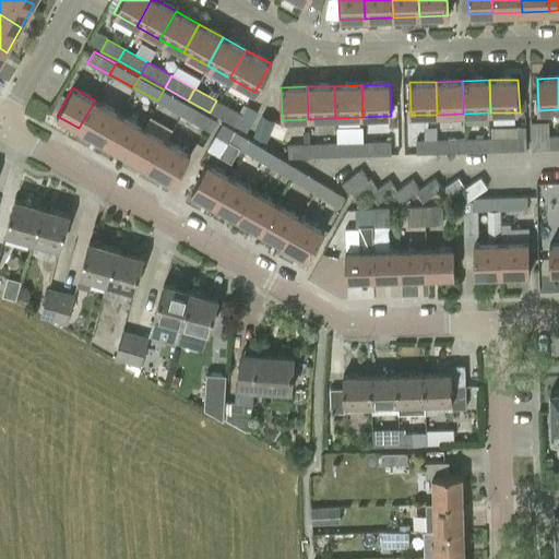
[(157,100),(180,114),(187,103),(164,90),(157,100)]
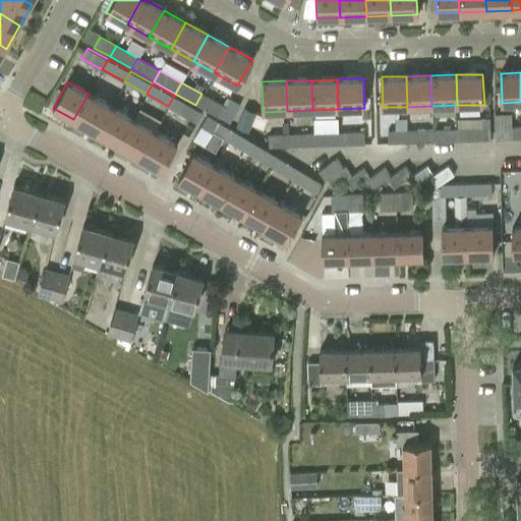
[(73,119),(96,132),(111,107),(89,94),(73,119)]
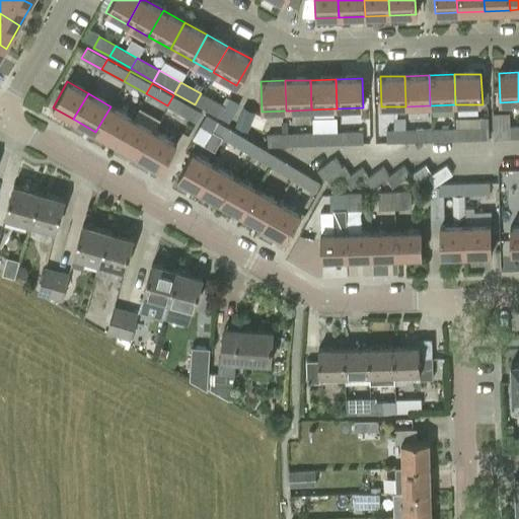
[(195,104),(220,119),(229,123),(240,104),(229,98),(225,106),(201,93),(195,104)]
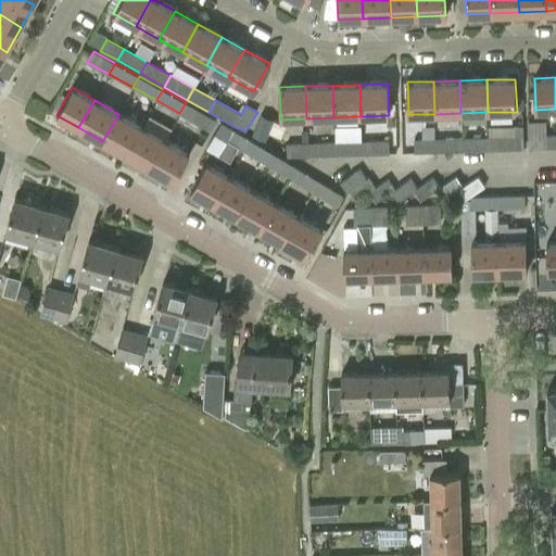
[(217,121),(186,102),(179,113),(211,130),(217,121)]
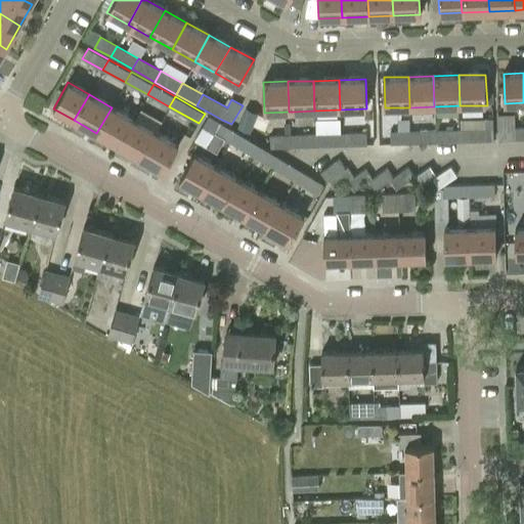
[(119,146),(134,120),(112,107),(96,133),(119,146)]
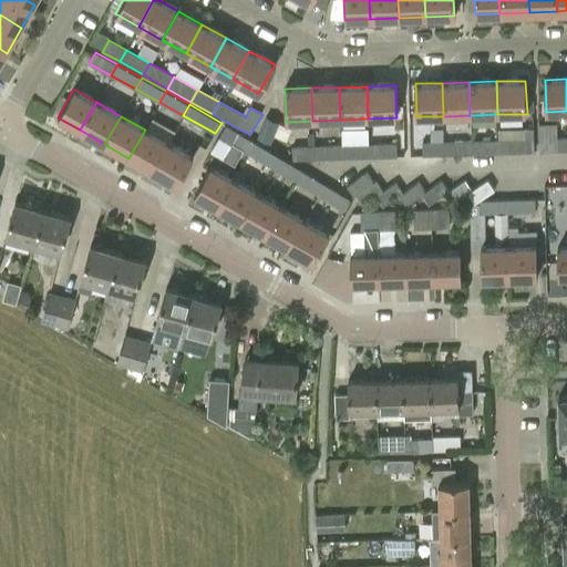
[(257,138),(270,145),(279,123),(266,116),(257,138)]
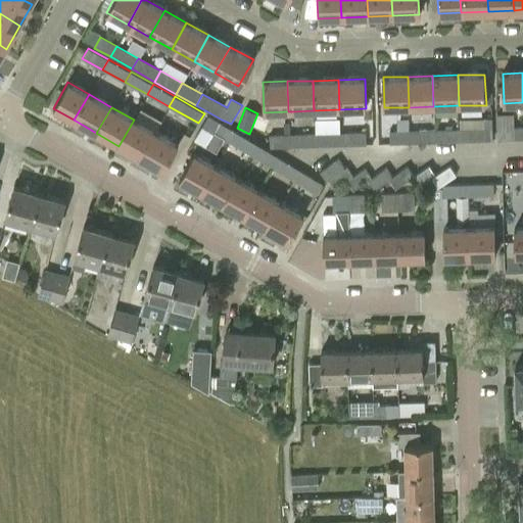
[(498,141),(522,140),(522,127),(514,128),(514,114),(497,115),(498,141)]
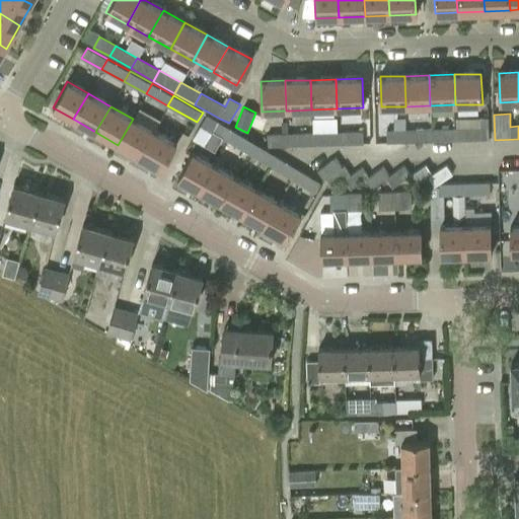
[(212,133),(226,142),(232,131),(207,115),(193,140),(204,147),(212,133)]
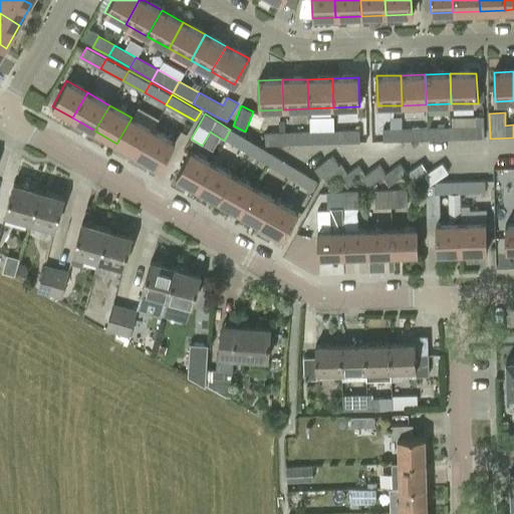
[(474,126),(452,127),(452,140),(484,140),(484,116),(473,116),(474,126)]
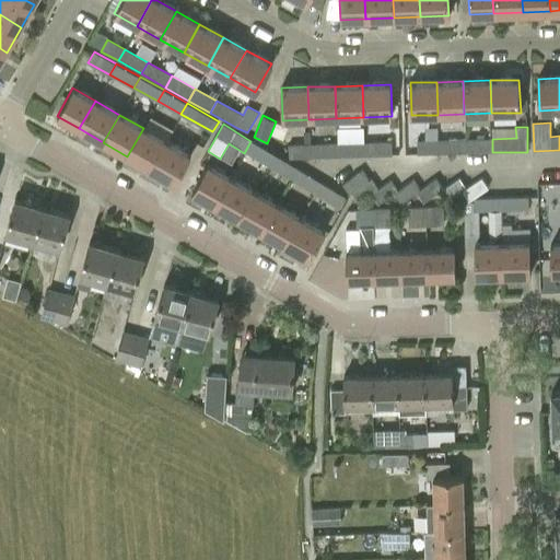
[(127,156),(150,168),(166,141),(143,128),(127,156)]
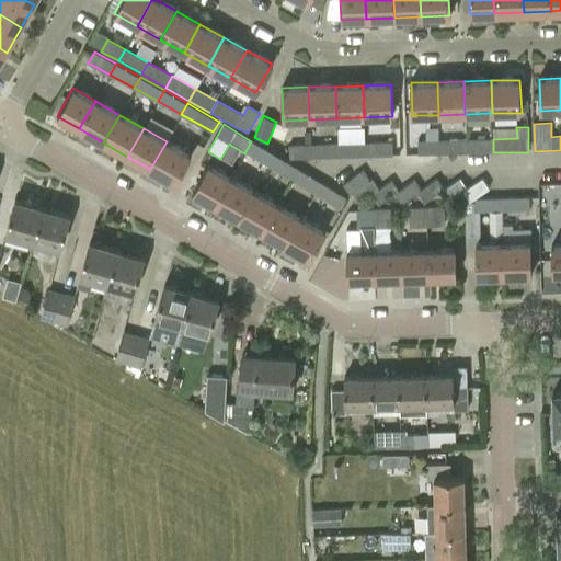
[(465,139),(438,140),(438,155),(465,153),(465,139)]
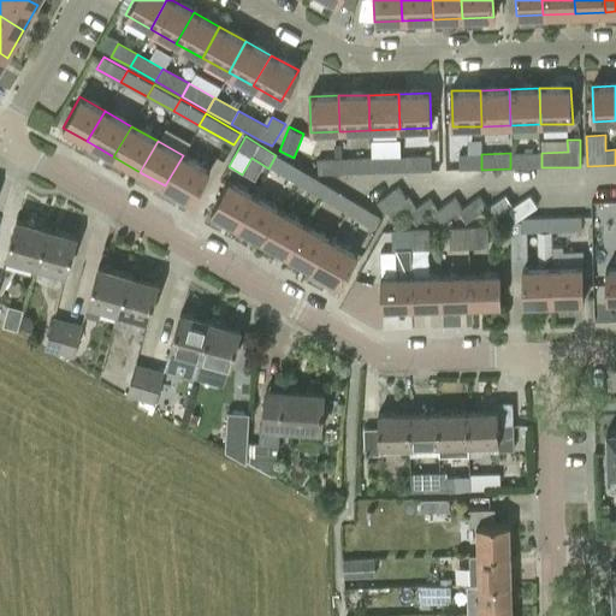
[(510,169),(542,167),(542,153),(510,153),(510,169)]
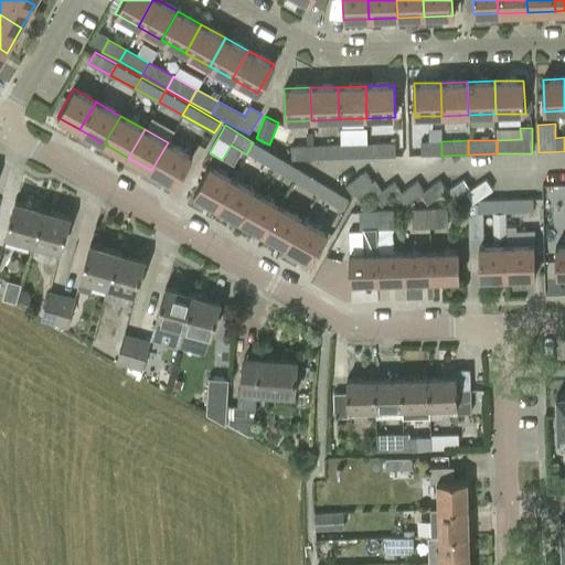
[(420,157),(441,156),(441,141),(420,142),(420,157)]
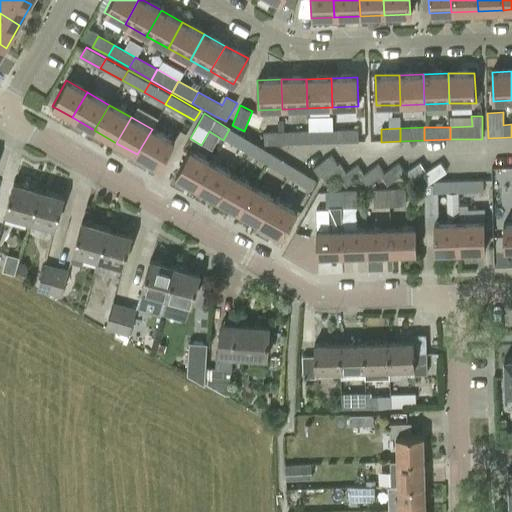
[(152,129),(137,154),(159,167),(173,141),(152,129)]
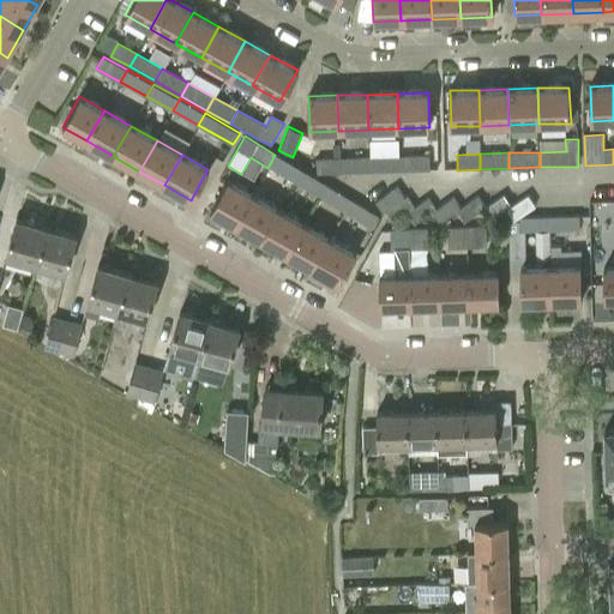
[(294,184),(302,172),(275,155),(268,168),(289,180),(294,184)]
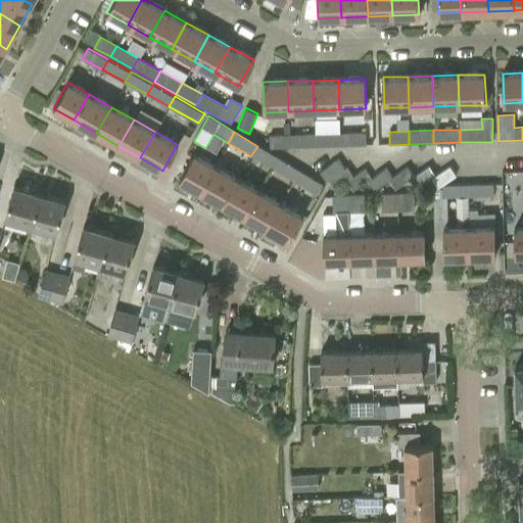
[(340,146),(366,145),(366,132),(340,133),(340,146)]
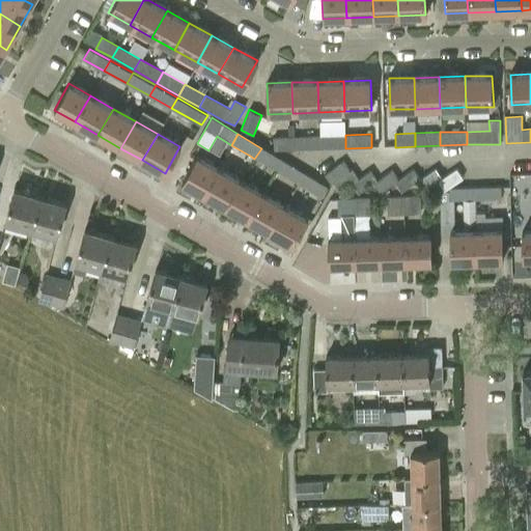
[(345,135),(319,136),(320,149),(345,148),(345,135)]
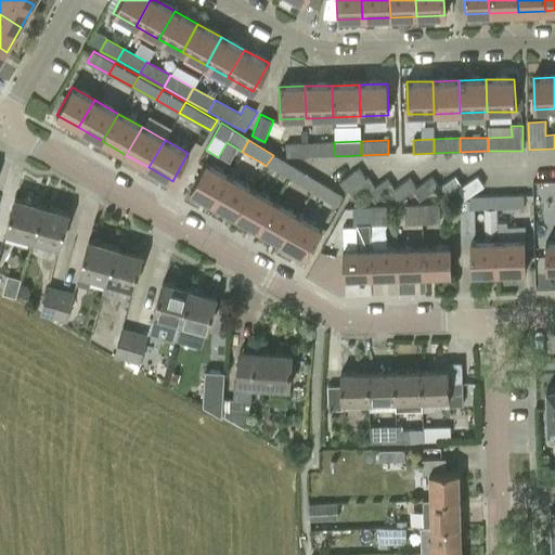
[(311,143),(307,143),(308,157),(311,157),(335,156),(334,142),(311,143)]
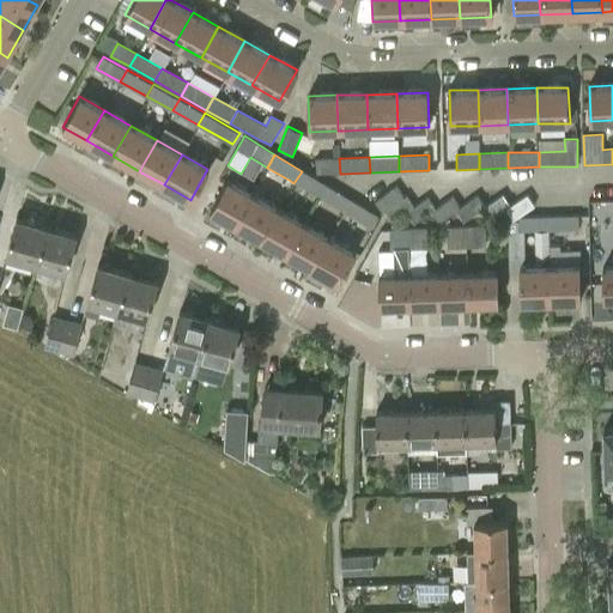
[(316,174),(340,174),(339,158),(315,159),(316,174)]
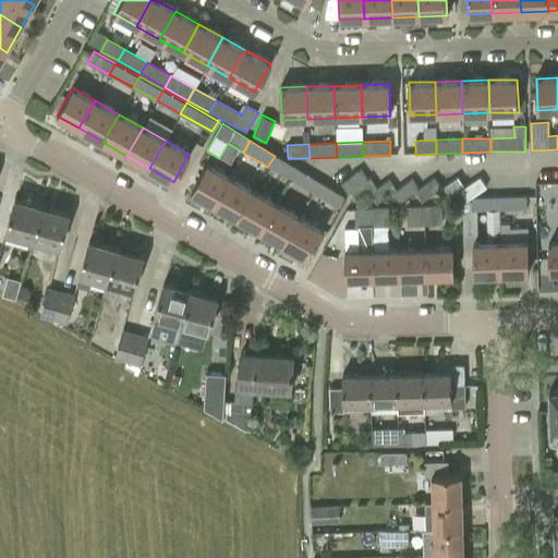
[(267,167),(290,180),(298,169),(275,156),(267,167)]
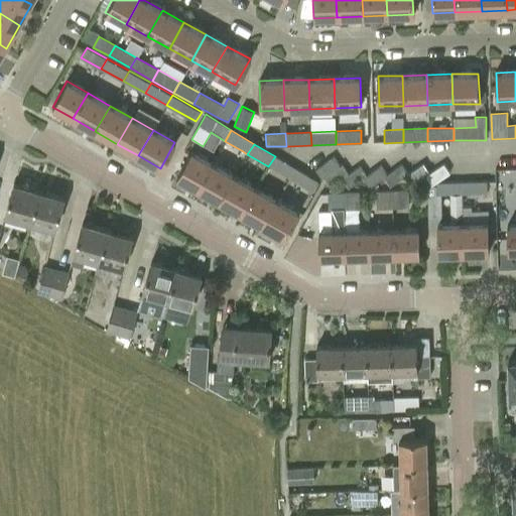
[(177,177),(198,188),(212,163),(191,151),(177,177)]
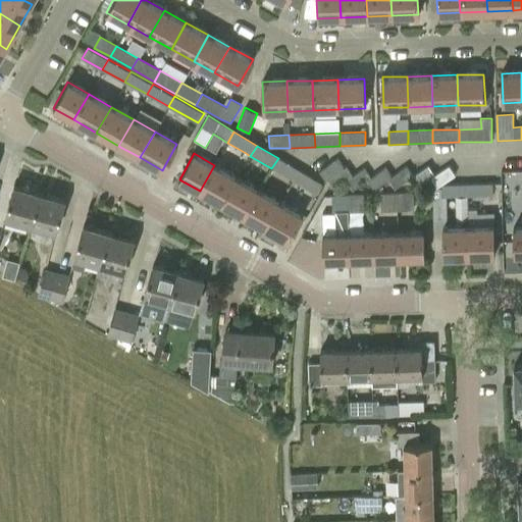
[(271,168),(293,181),(300,171),(293,167),(278,158),(271,168)]
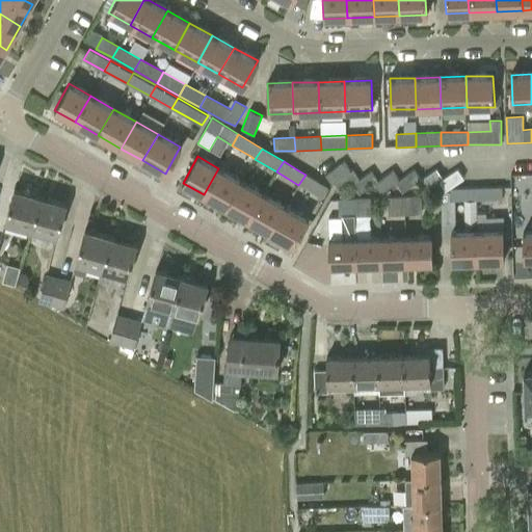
[(331,185),(334,183),(350,171),(344,162),(324,176),(331,185)]
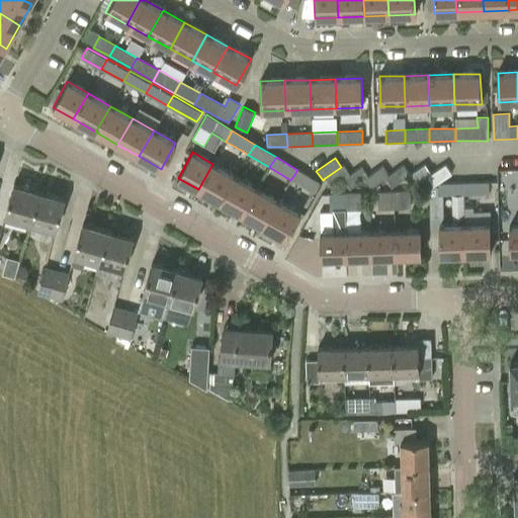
[(221,201),(235,176),(212,164),(198,189),(221,201)]
